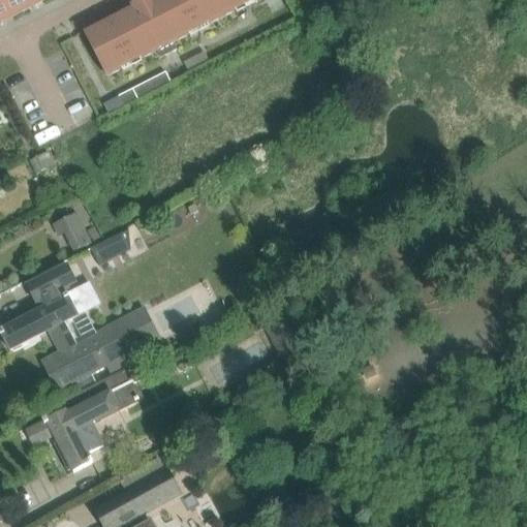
[(0,20),(10,16),(2,0),(0,0),(0,20)]
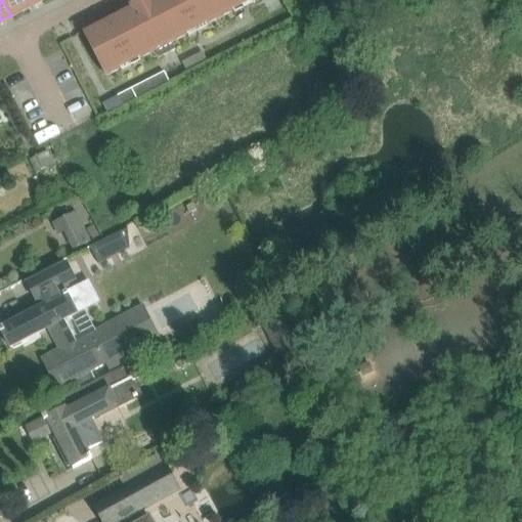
[(2,0),(10,15),(34,3),(32,0),(2,0)]
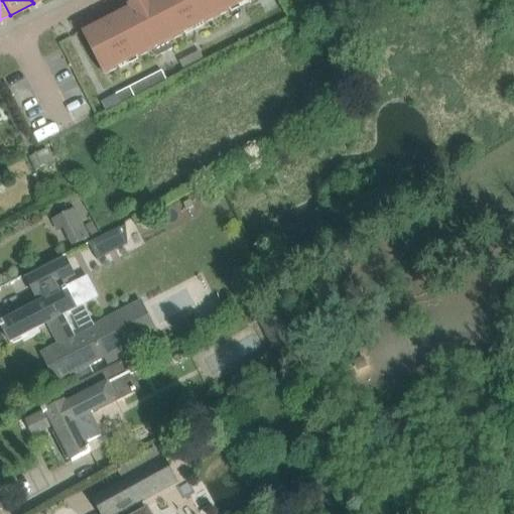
[(135,0),(126,5),(126,6),(127,5),(149,48),(152,47),(155,54),(170,46),(167,39),(170,38),(150,0),(135,0)]
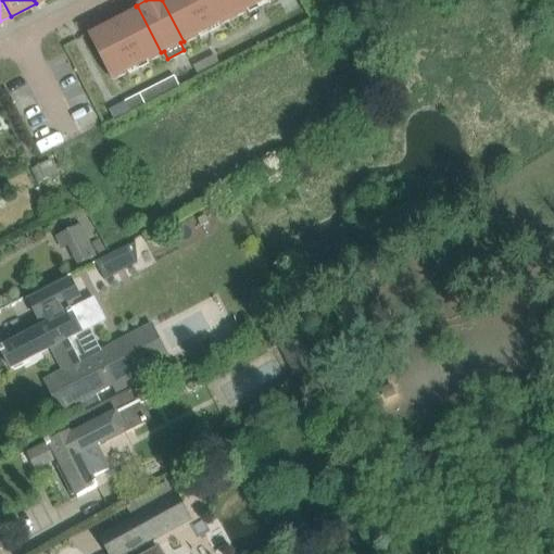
[(162,0),(184,41),(198,34),(196,30),(205,25),(198,10),(192,12),(186,0),(162,0)]
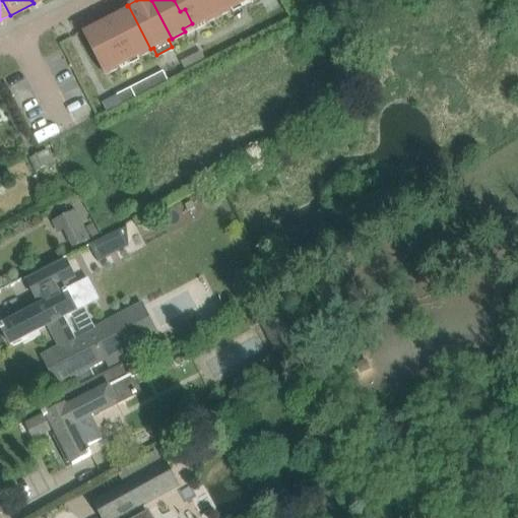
[(190,7),(186,0),(174,0),(180,11),(185,9),(190,7)]
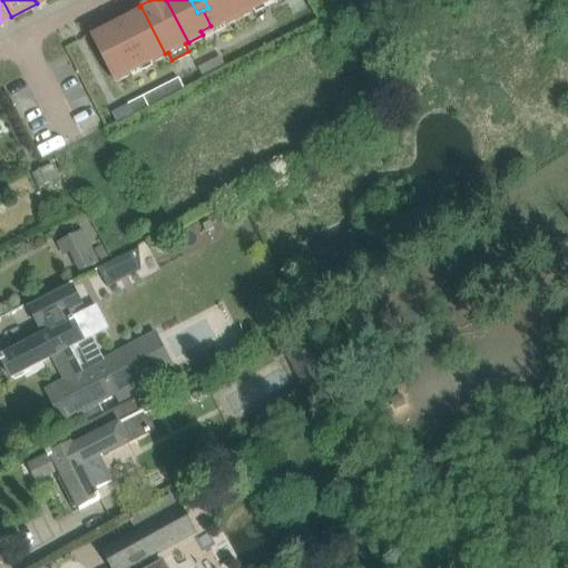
[(211,26),(221,21),(222,25),(238,17),(228,0),(204,0),(208,8),(203,10),(211,26)]
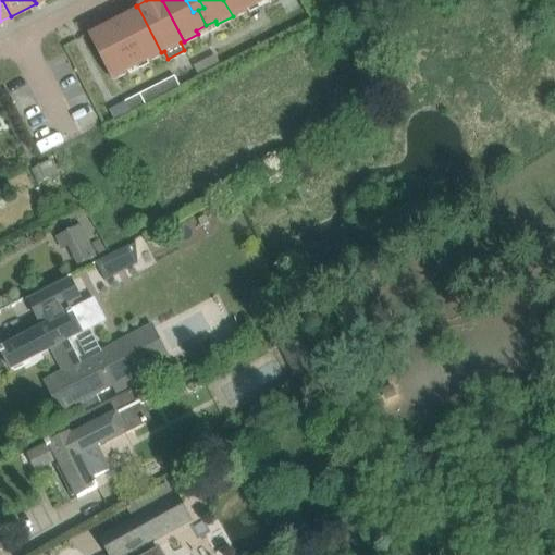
[(223,0),(233,16),(247,9),(245,5),(255,0),(223,0)]
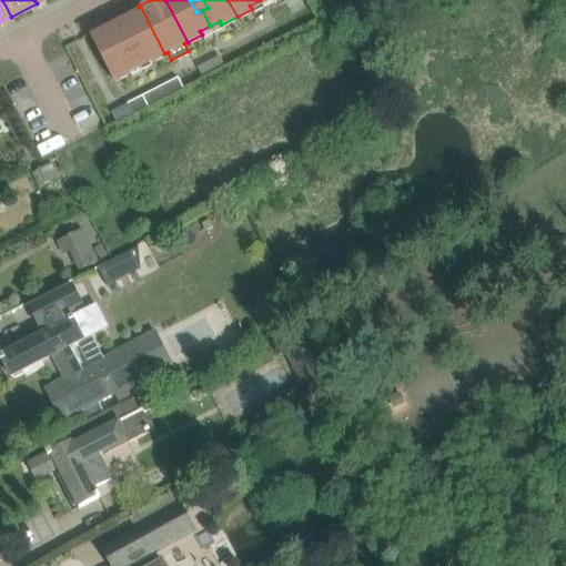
[(139,7),(121,16),(135,44),(130,47),(138,62),(148,58),(149,62),(164,53),(140,6),(139,7)]
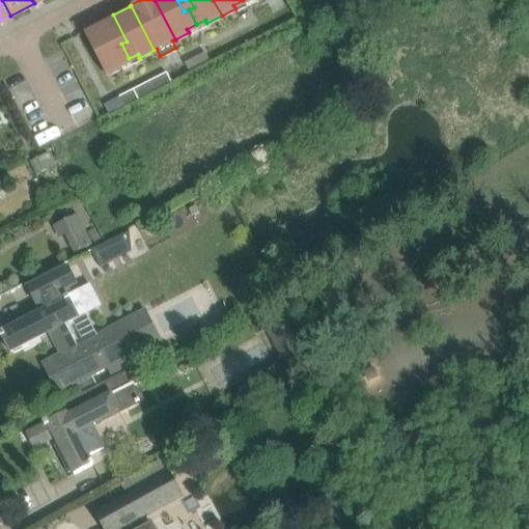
[(113,15),(103,20),(116,47),(121,44),(127,42),(113,15)]
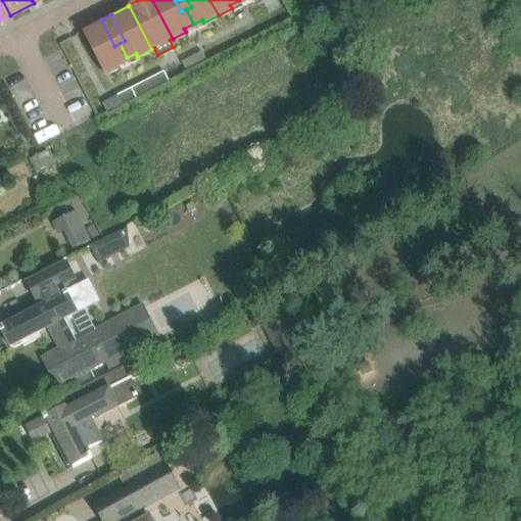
[(117,62),(127,57),(120,43),(114,46),(101,19),(83,30),(104,74),(120,65),(117,62)]
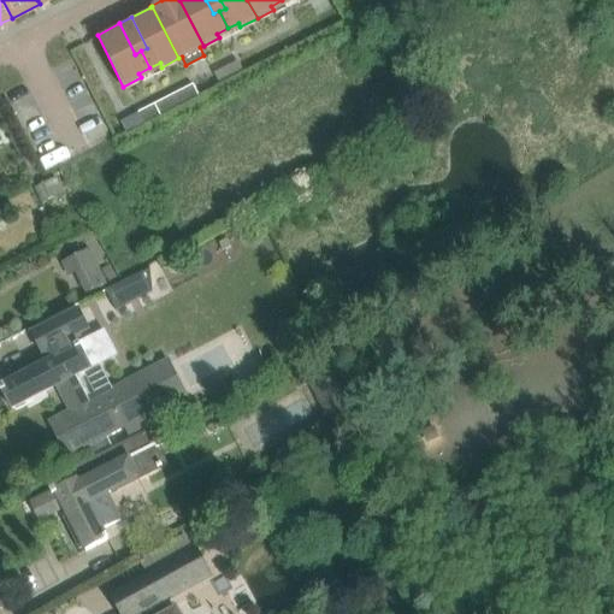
[(192,82),(153,101),(160,114),(198,94),(192,82)]
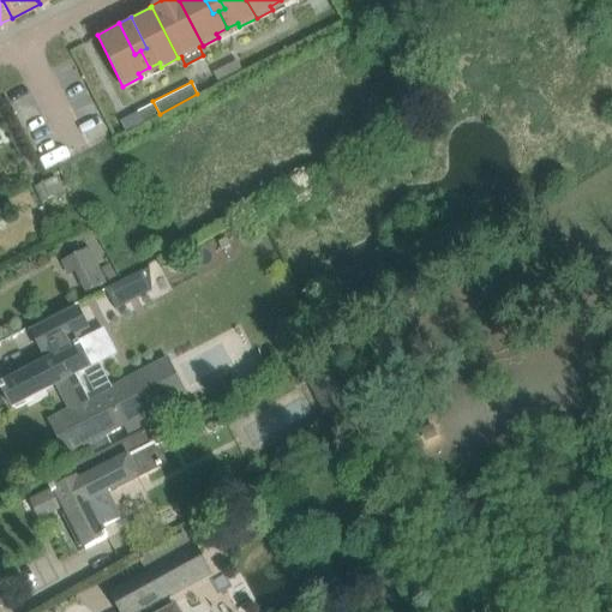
[(142,123),(160,114),(153,101),(136,111),(142,123)]
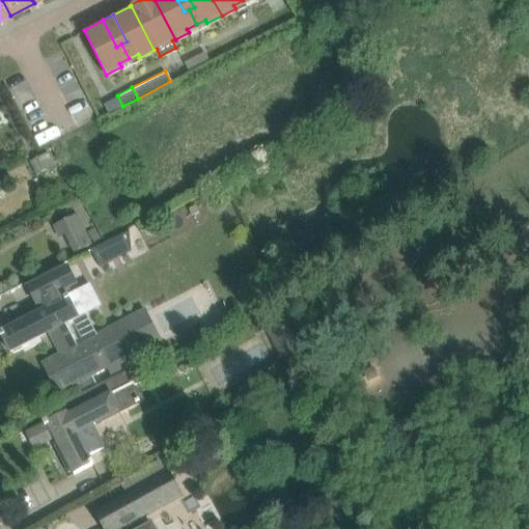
[(46,152),(28,161),(34,174),(52,165),(46,152)]
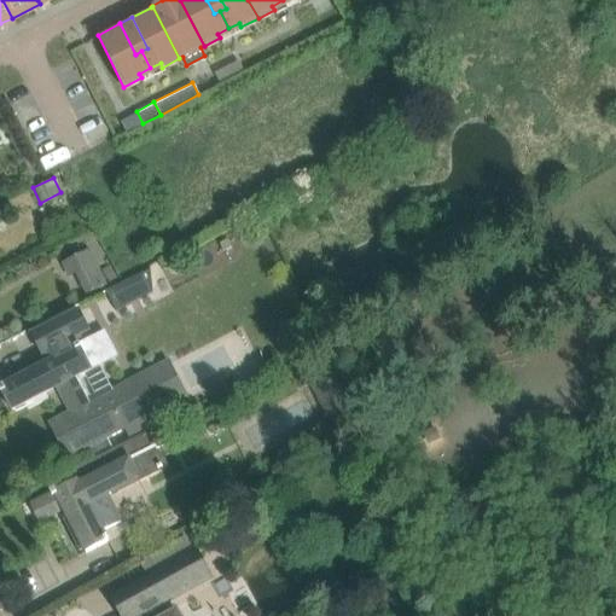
[(86,248),(59,261),(67,275),(74,272),(85,292),(104,282),(86,248)]
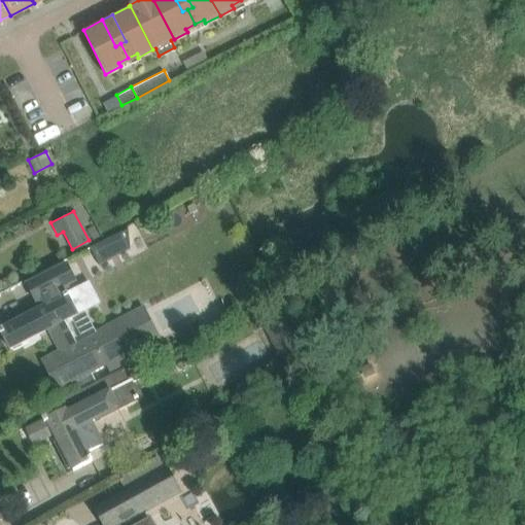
[(115,233),(90,246),(98,263),(117,253),(128,247),(127,228),(115,233)]
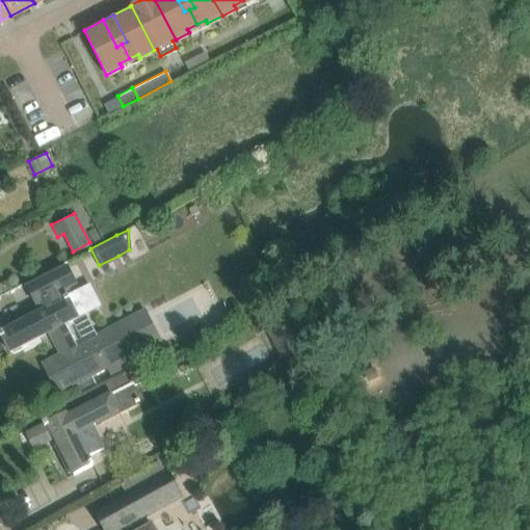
[(2,329),(0,330),(0,337),(1,336),(8,351),(28,342),(48,332),(59,354),(43,363),(58,393),(74,385),(79,393),(97,383),(91,375),(106,368),(111,377),(124,371),(132,366),(127,356),(160,339),(144,307),(78,341),(68,321),(101,305),(89,282),(67,293),(63,287),(76,281),(65,260),(25,282),(33,299),(37,297),(45,311),(2,330),(2,329)]
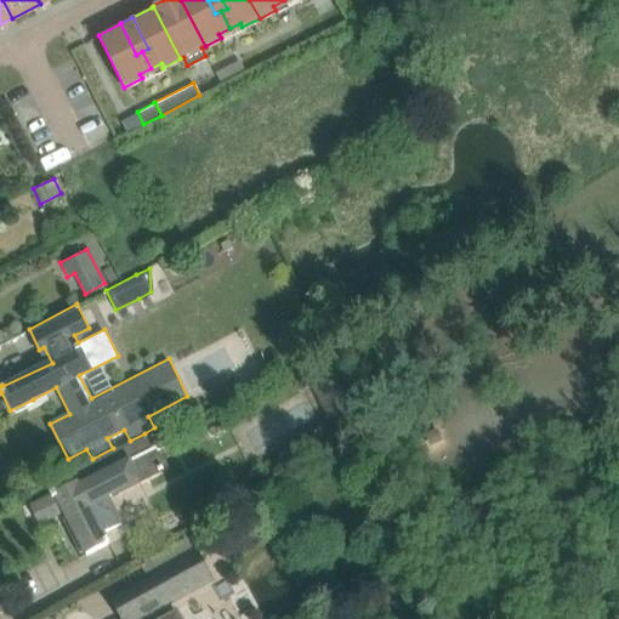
[(338,372),(312,385),(330,420),(356,407),(338,372)]
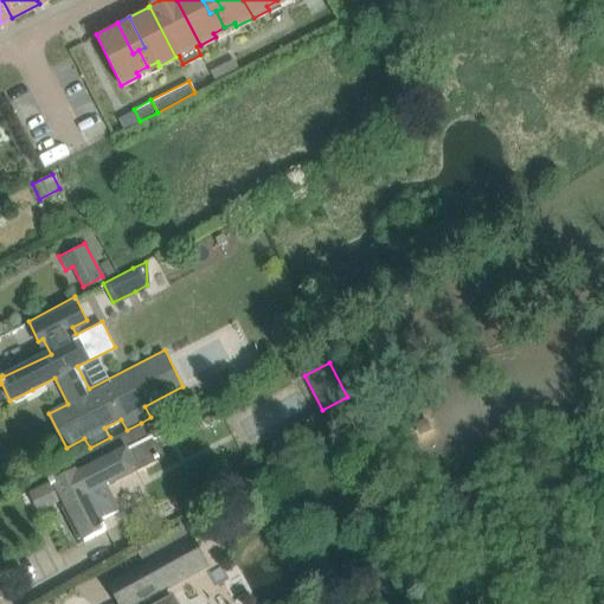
[(49,482),(29,493),(37,509),(62,498),(83,540),(104,529),(105,528),(103,525),(102,526),(98,519),(119,508),(105,482),(117,476),(135,467),(126,448),(148,437),(141,423),(127,430),(69,460),(74,468),(53,479),(52,477),(47,480),(49,482)]
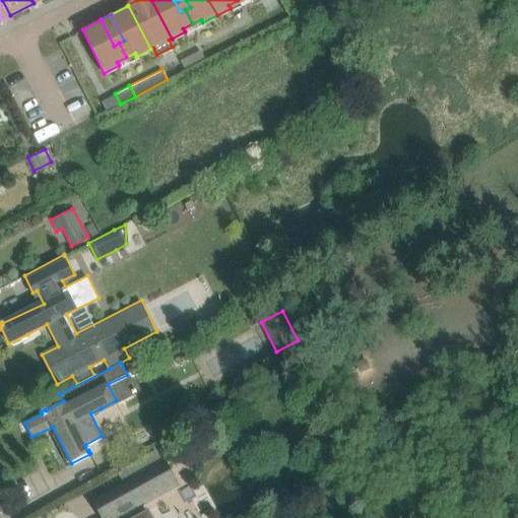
[(151,517),(147,511),(142,514),(137,505),(176,483),(164,460),(92,500),(102,517),(151,517)]
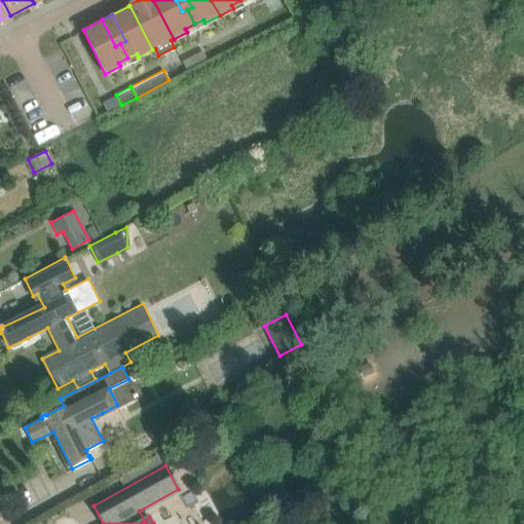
[(267,523),(298,523),(287,509),(267,523)]
